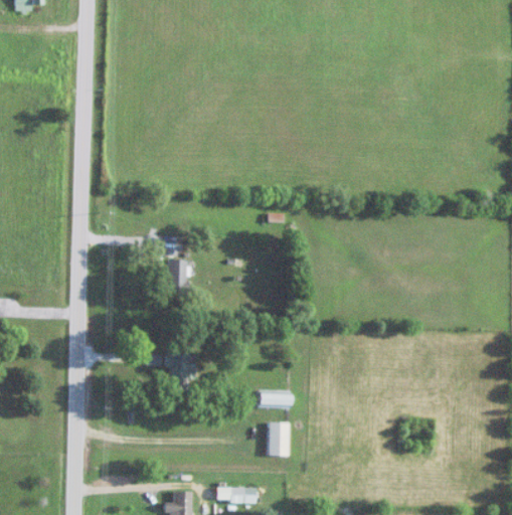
[(39,0),(14,0),(15,12),(30,12),(30,5),(40,5),(39,0)]
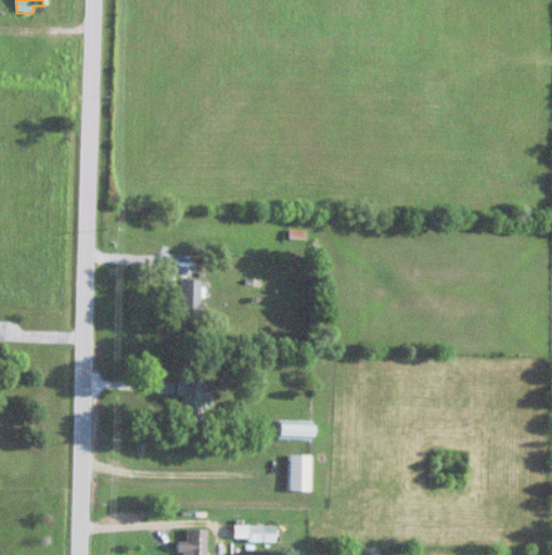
[(202,315),(202,279),(180,279),(180,315),(202,315)]
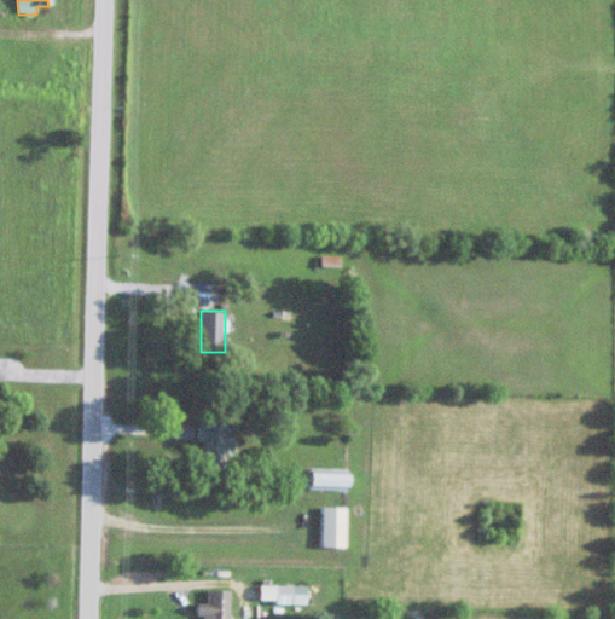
[(224,469),(224,456),(235,456),(236,437),(226,435),(227,424),(202,423),(201,469),(224,469)]
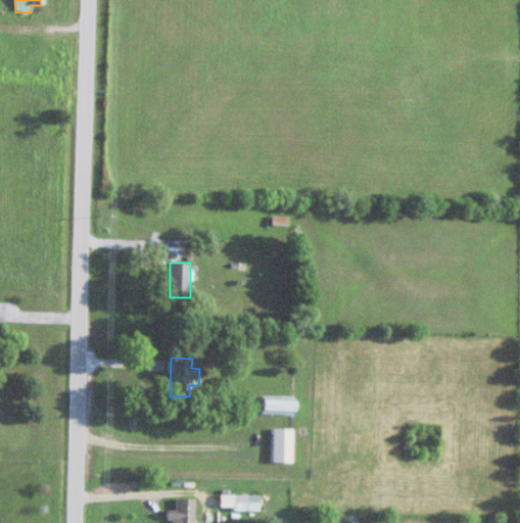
[(161,371),(161,360),(151,360),(151,371),(161,371)]
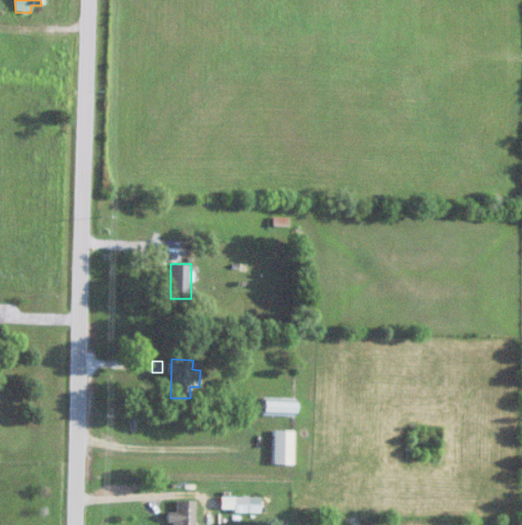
[(294,414),(294,399),(262,399),(262,414),(294,414)]
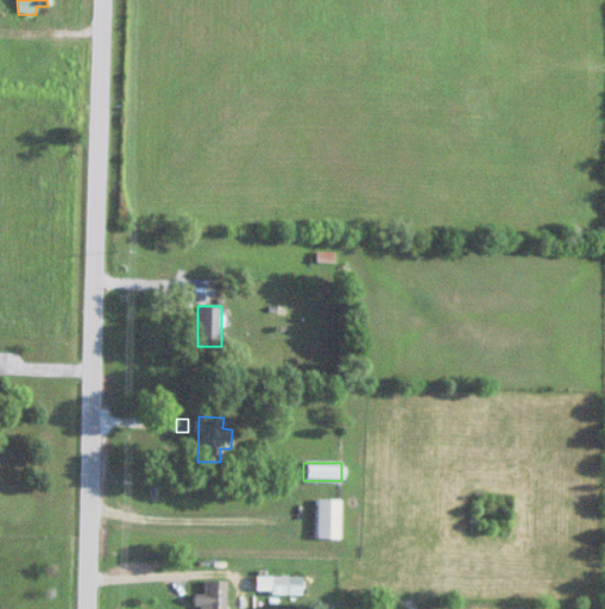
[(341,539),(341,498),(317,498),(317,539),(341,539)]
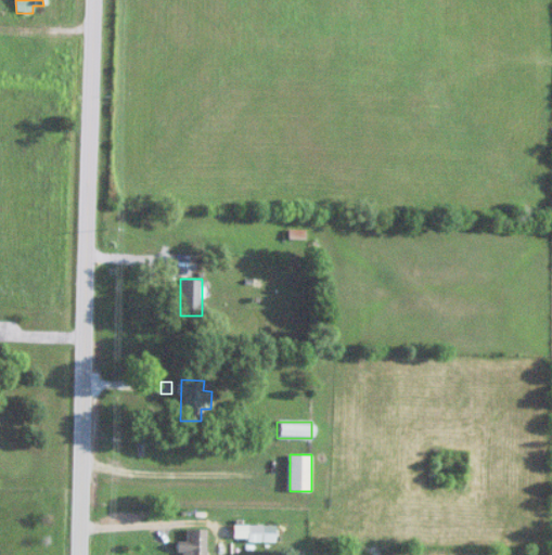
[(276,525),(234,525),(234,541),(276,541),(276,525)]
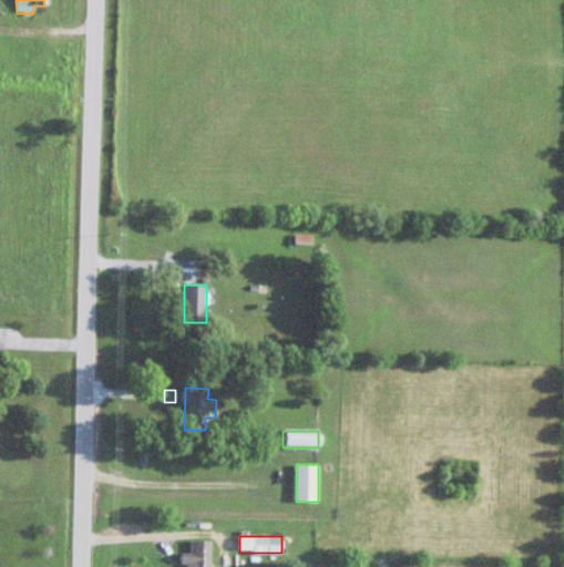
[(187,566),(209,566),(211,540),(187,540),(187,566)]
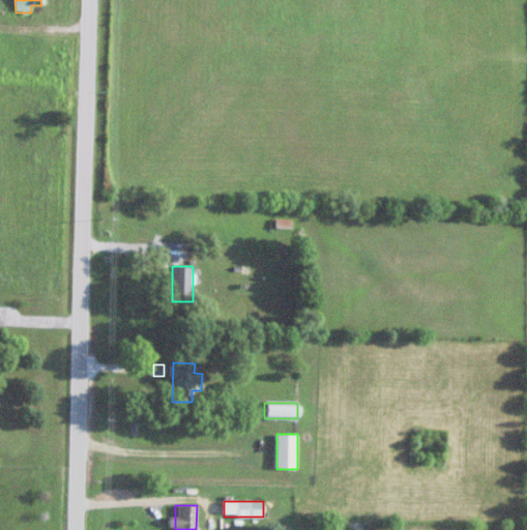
All buildings are outlined.
